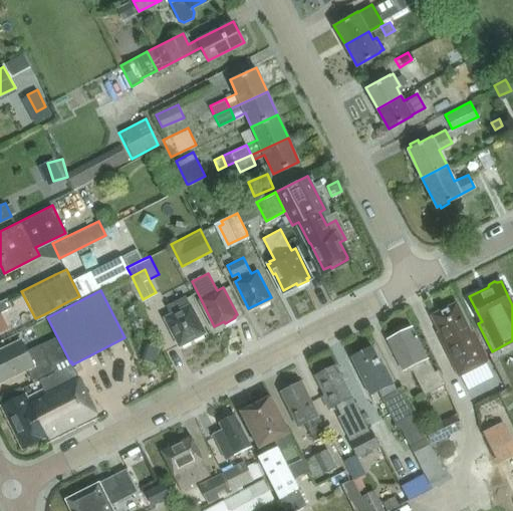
[(202,332),(204,331),(190,303),(185,295),(181,297),(167,304),(171,313),(165,316),(165,317),(164,318),(168,326),(169,325),(179,344),(181,343),(182,344),(190,340),(189,339),(193,337),(193,339),(203,333),(202,332)]
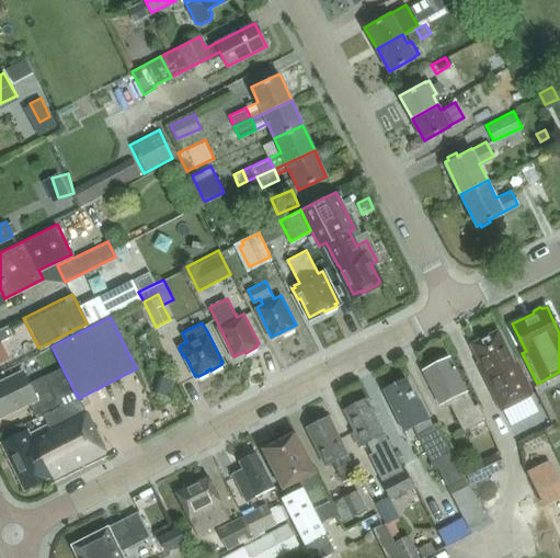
[(0,359),(7,355),(0,343),(0,340),(12,334),(7,325),(0,328),(0,359)]
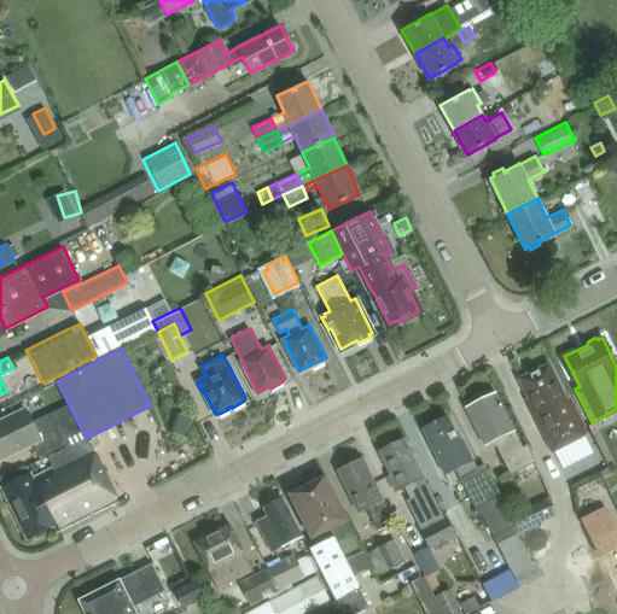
[(552,450),(586,432),(568,396),(564,397),(548,364),(543,367),(542,363),(533,368),(534,372),(521,378),(529,396),(525,397),(552,450)]
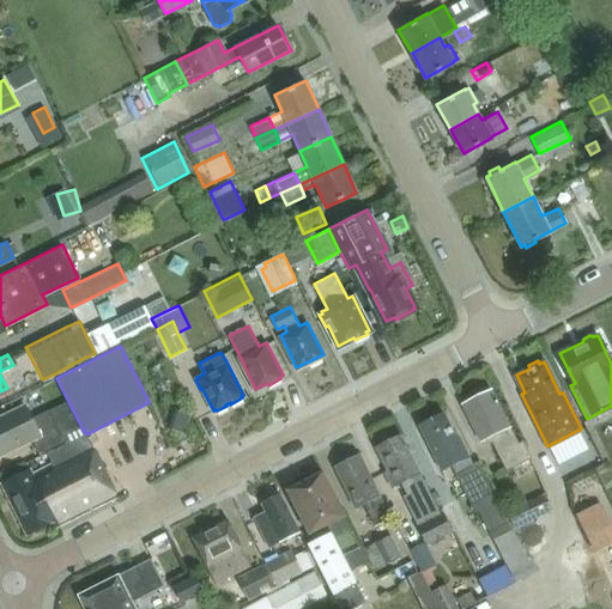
[(531,456),(522,439),(517,442),(490,388),(461,402),(479,439),(489,434),(506,468),(531,456)]
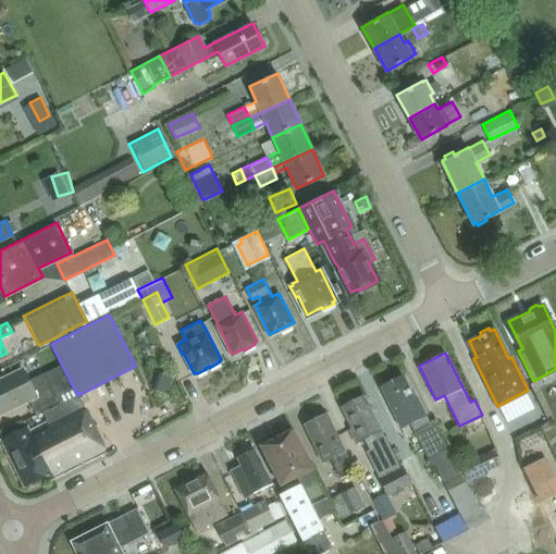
[(23,368),(0,379),(0,413),(29,398),(35,410),(58,399),(46,376),(44,372),(28,380),(23,368)]
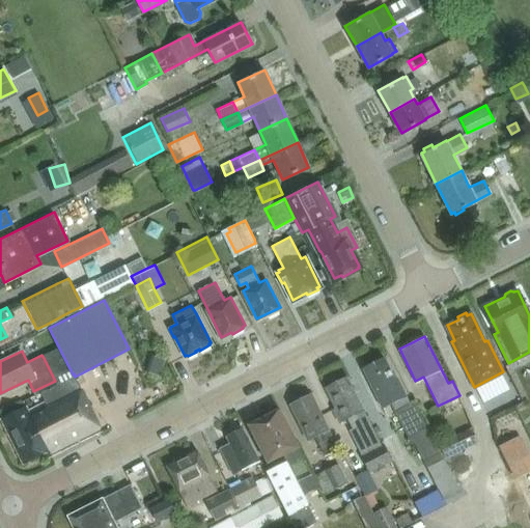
[(409,401),(396,377),(394,378),(384,356),(362,367),(382,406),(390,401),(411,442),(414,441),(426,465),(442,495),(457,488),(442,456),(413,399),(409,401)]
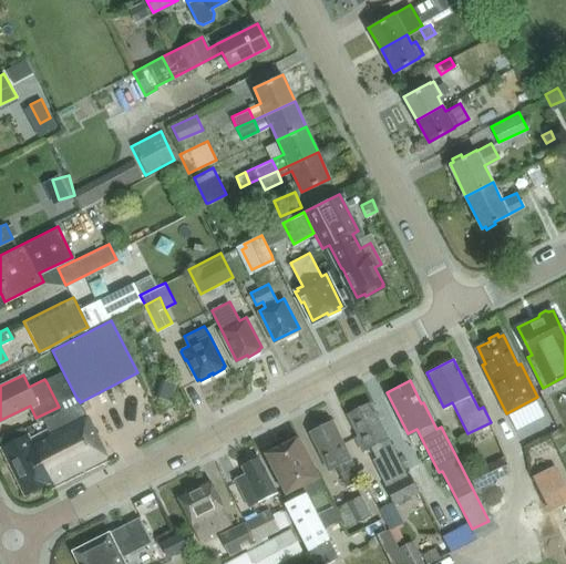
[(79,399),(78,400),(43,417),(49,428),(30,438),(28,433),(2,445),(1,445),(24,493),(49,481),(52,486),(52,485),(107,459),(84,410),(80,402),(79,399)]
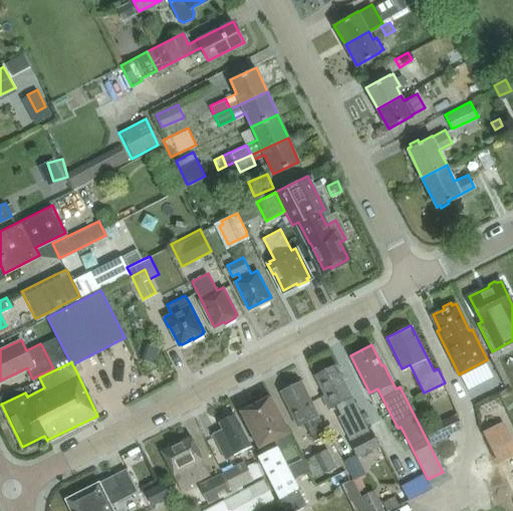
[(314,373),(324,393),(321,395),(327,407),(335,404),(340,414),(337,415),(357,454),(374,445),(367,431),(368,431),(351,396),(335,362),(314,373)]
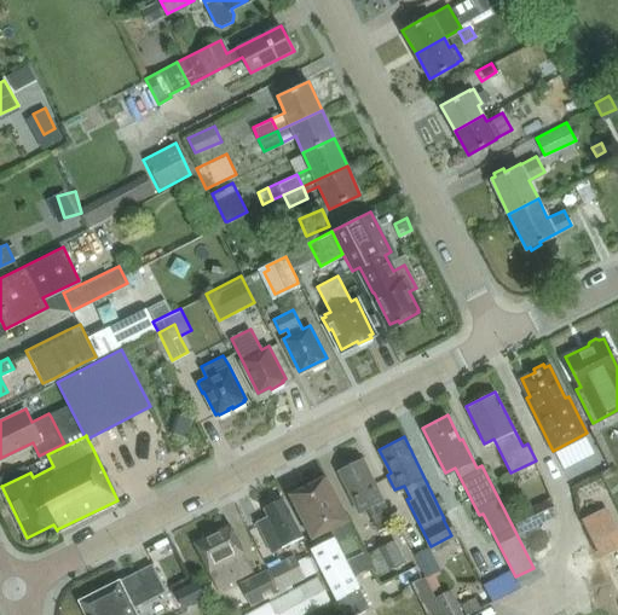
[(362,457),(338,470),(358,511),(368,506),(377,528),(394,521),(383,498),(382,499),(362,457)]
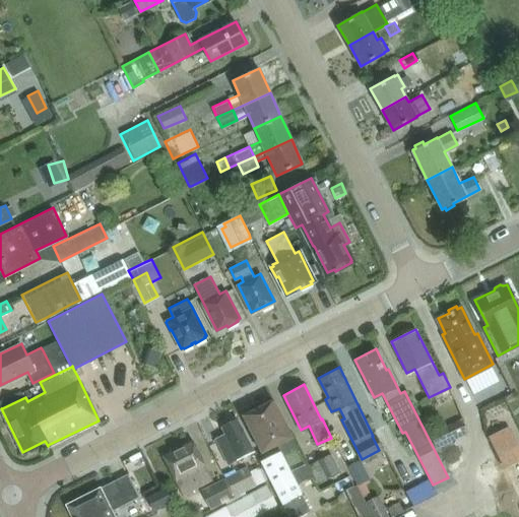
[(273,399),(243,414),(262,452),(263,451),(266,457),(261,460),(282,504),(289,516),(295,516),(310,510),(302,494),(297,483),(312,475),(273,399)]
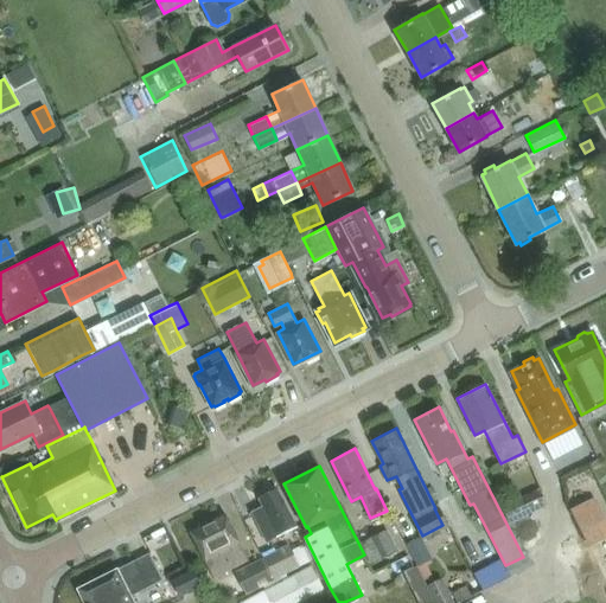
[(262,505),(252,510),(266,540),(295,525),(276,487),(259,496),(262,505)]
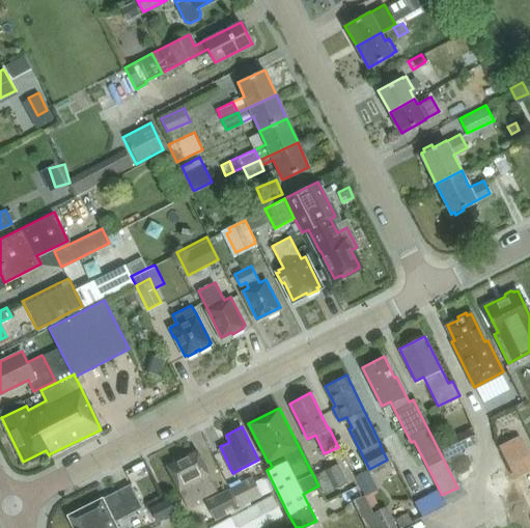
[(475,440),(469,426),(438,442),(445,455),(475,440)]
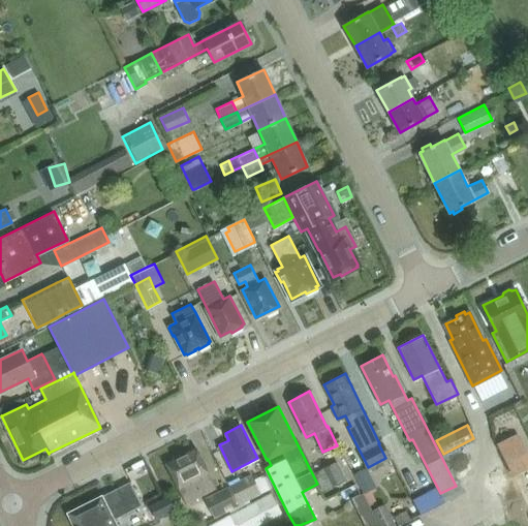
[(513,437),(495,446),(502,461),(510,477),(527,468),(520,452),(513,437)]
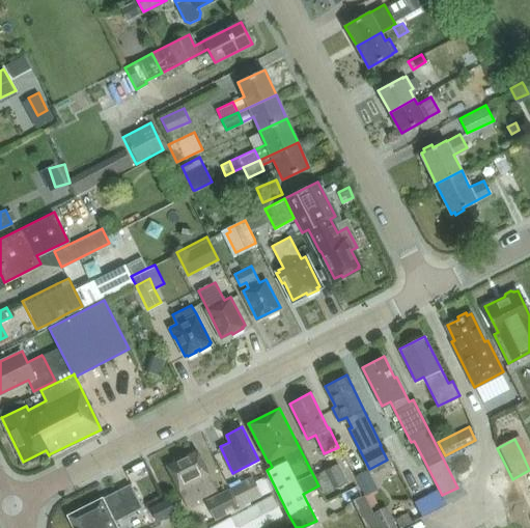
[(166,465),(183,496),(187,505),(218,489),(213,480),(197,449),(166,465)]
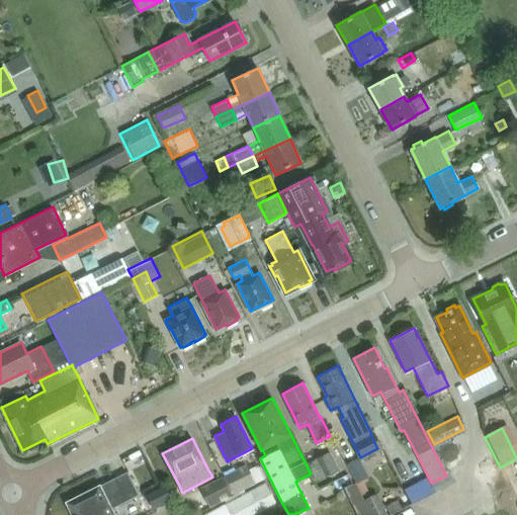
[(317,480),(339,468),(330,451),(308,462),(317,480)]
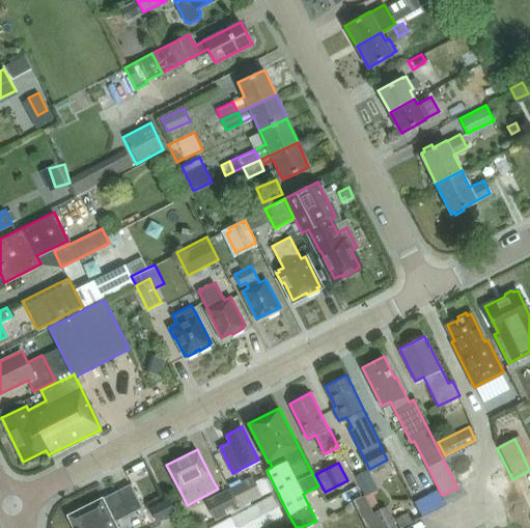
[(517,501),(503,470),(490,476),(503,507),(517,501)]
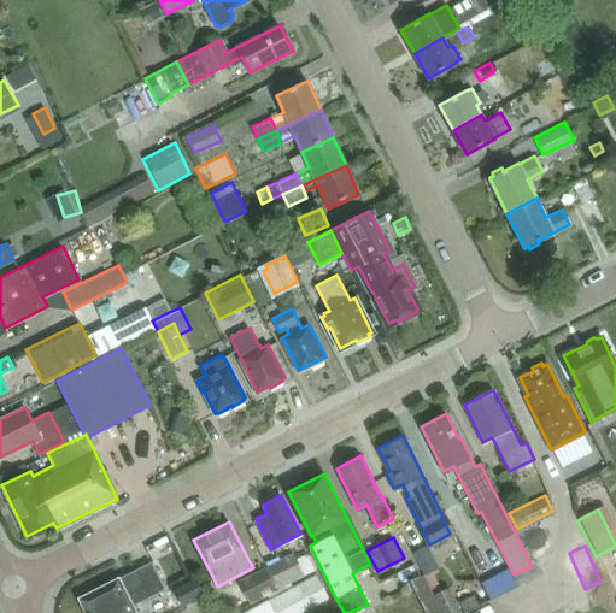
[(293,552),(282,558),(268,564),(280,587),(304,575),(293,552)]
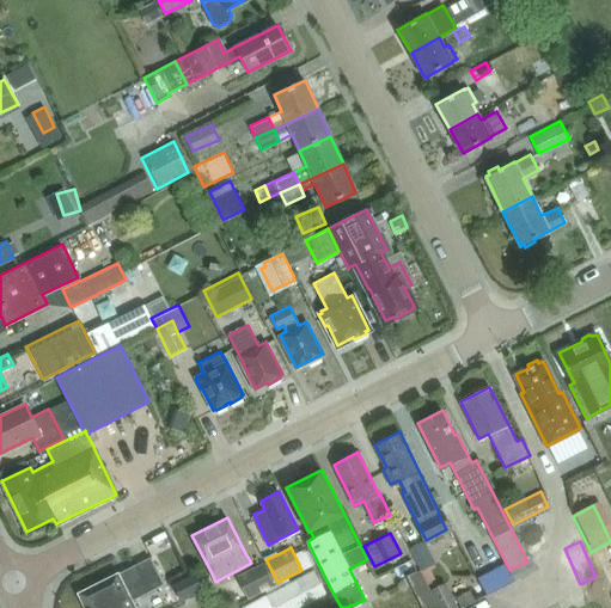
[(134,607),(130,600),(163,583),(150,557),(79,593),(86,607),(134,607)]
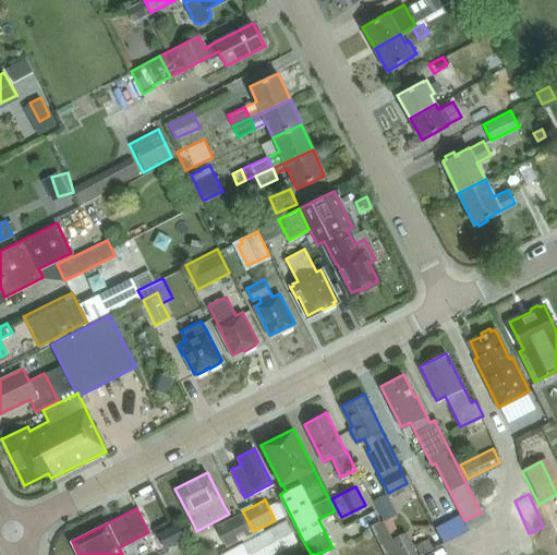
[(225,546),(249,534),(239,513),(215,525),(225,546)]
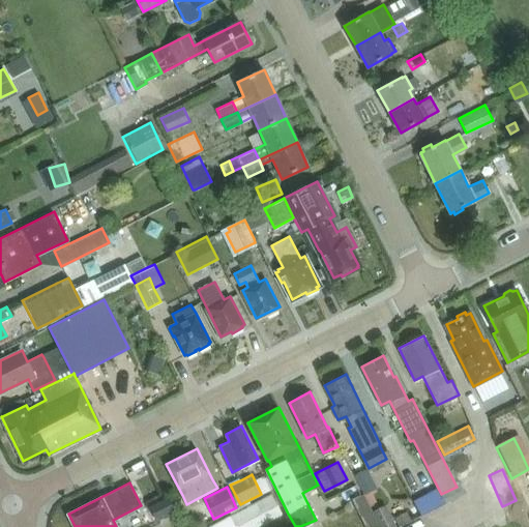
[(262,526),(283,517),(270,494),(229,516),(234,526),(262,526)]
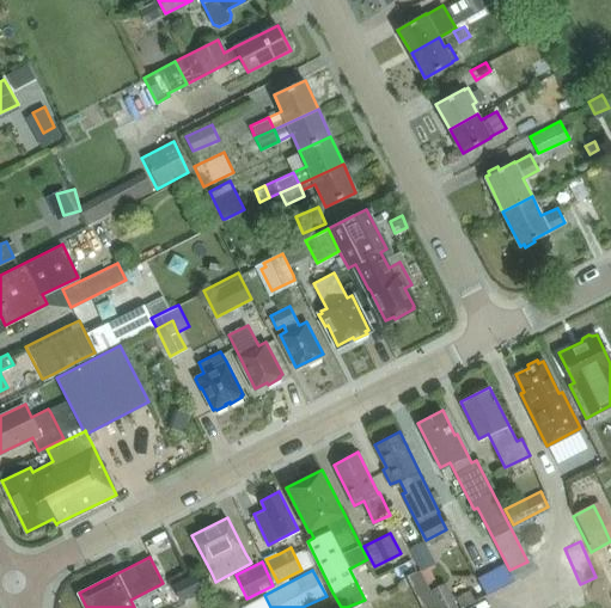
[(435,607),(416,571),(405,577),(421,607),(435,607)]
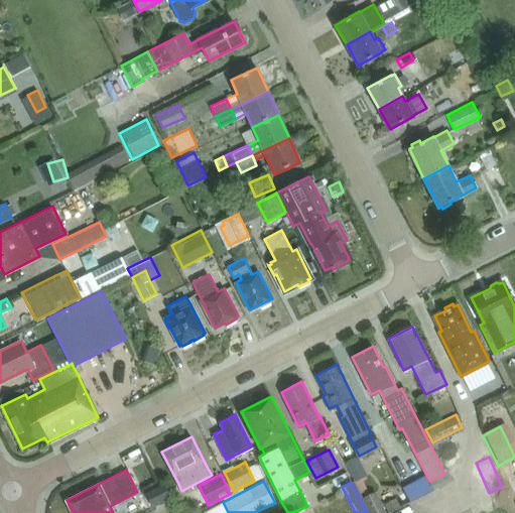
[(169,497),(163,484),(146,492),(152,505),(169,497)]
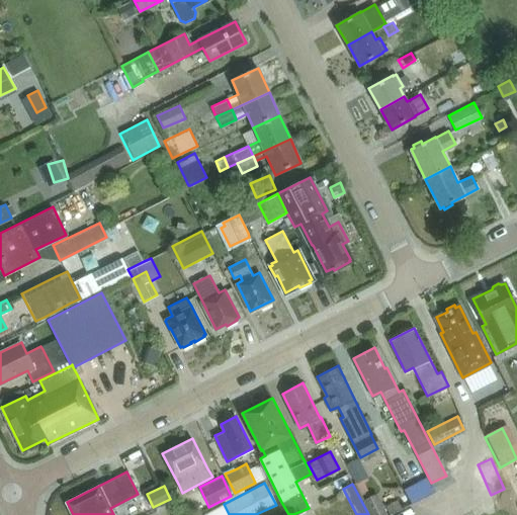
[(383,514),(386,514),(375,492),(363,498),(371,514),(383,514)]
